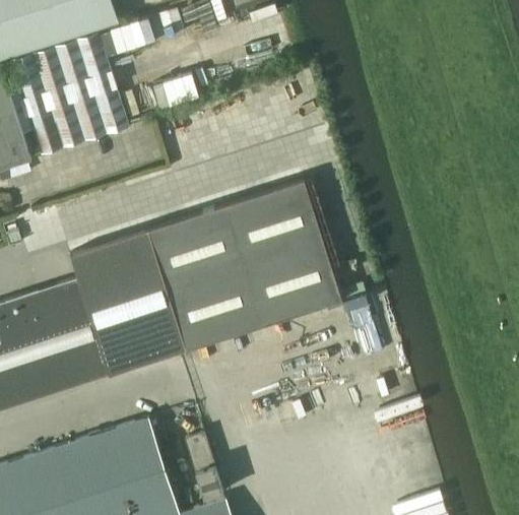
[(0,0),(0,61),(119,23),(112,0),(0,0)]
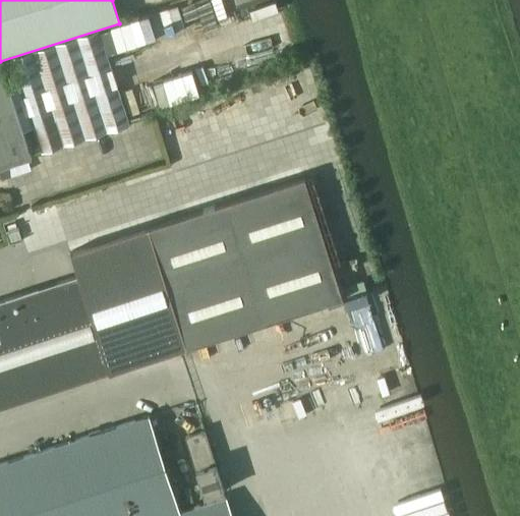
[(275,0),(235,0),(240,15),(277,4),(275,0)]
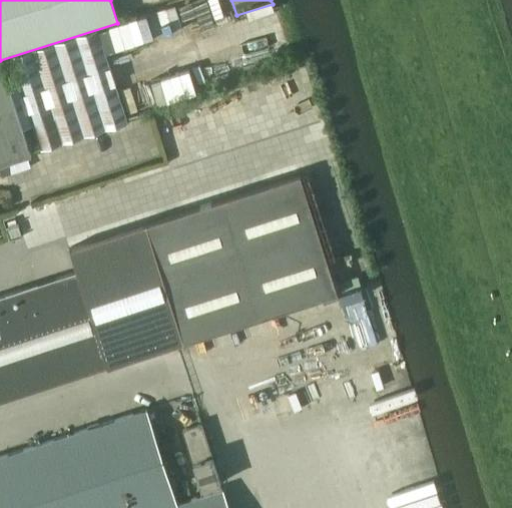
[(41,154),(127,127),(97,33),(11,61),(20,87),(9,90),(0,63),(0,168),(31,158),(22,132),(33,128),(41,154)]
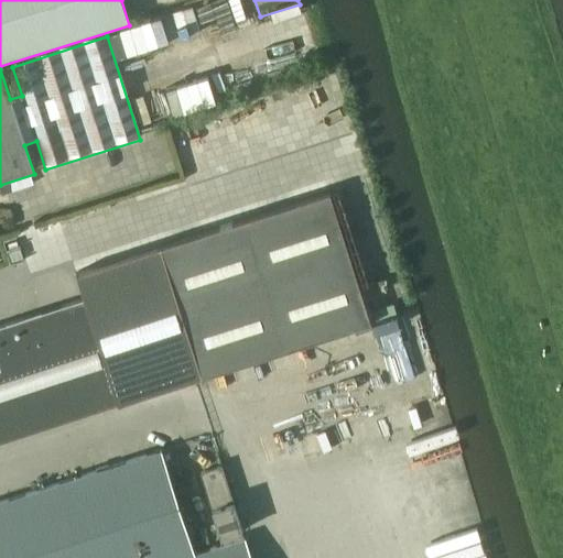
[(0,331),(0,446),(371,327),(329,197),(172,248),(160,252),(77,279),(86,304),(0,331)]
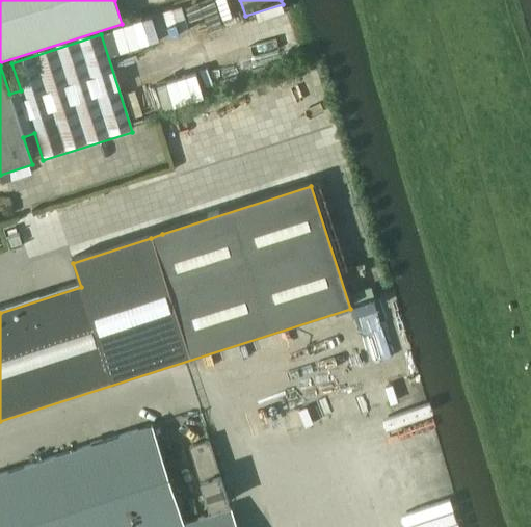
[(184,526),(152,430),(0,478),(0,526),(184,526)]
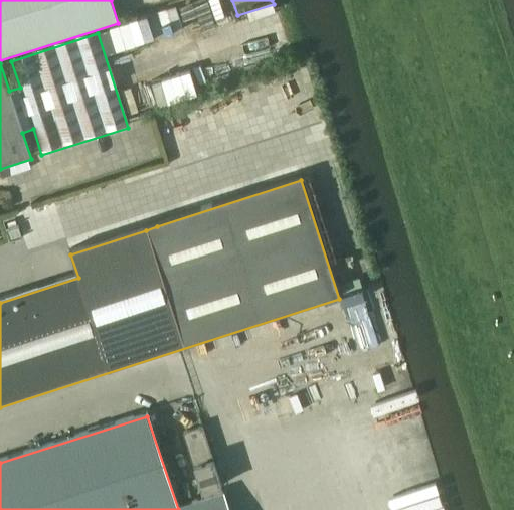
[(203,496),(221,490),(203,431),(184,436),(203,496)]
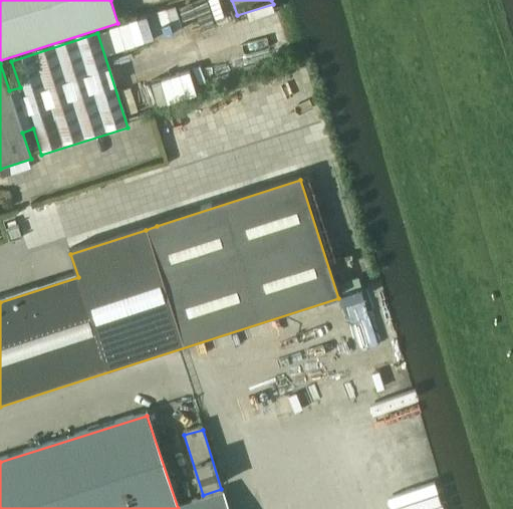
[(227,508),(223,495),(181,508),(227,508)]
